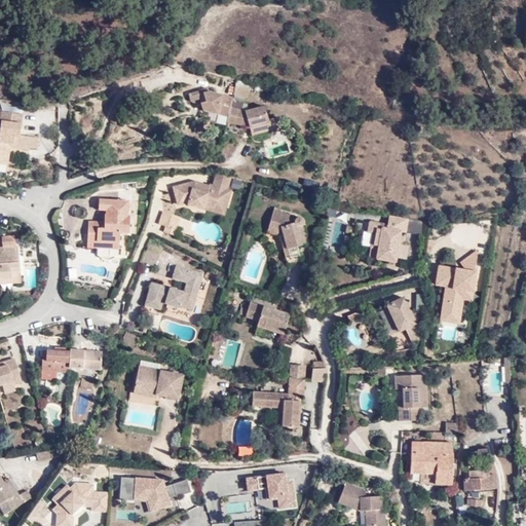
[(236,87),(235,89),(233,98),(233,99),(247,102),(250,90),(236,87)]
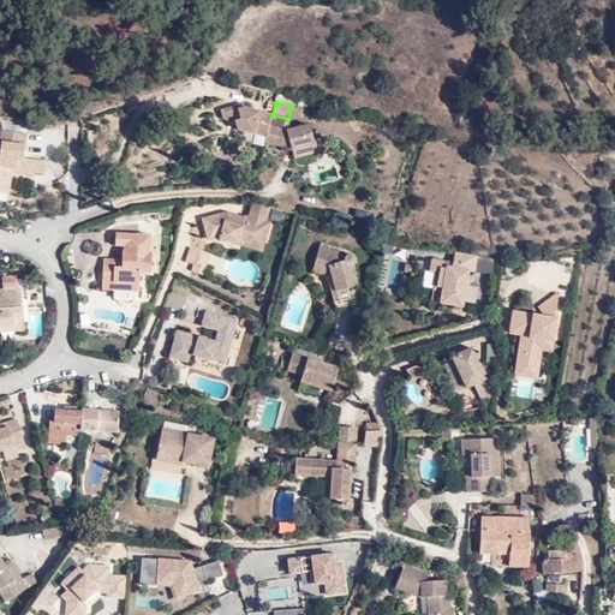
[(266,112),(273,114),(275,105),(268,103),(266,112)]
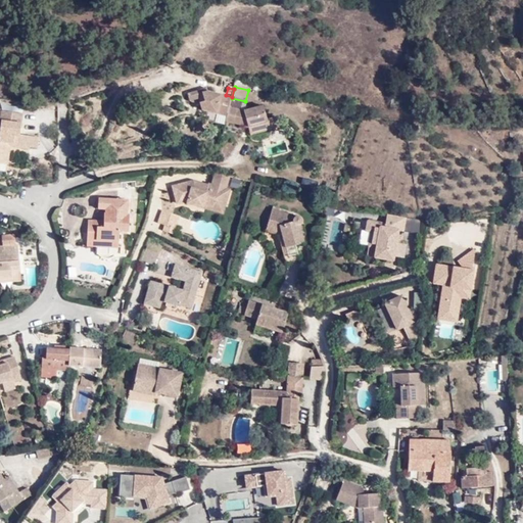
[(224,128),(225,125),(229,108),(230,103),(231,99),(198,92),(187,96),(191,107),(198,105),(200,114),(217,117),(215,126),(224,128)]
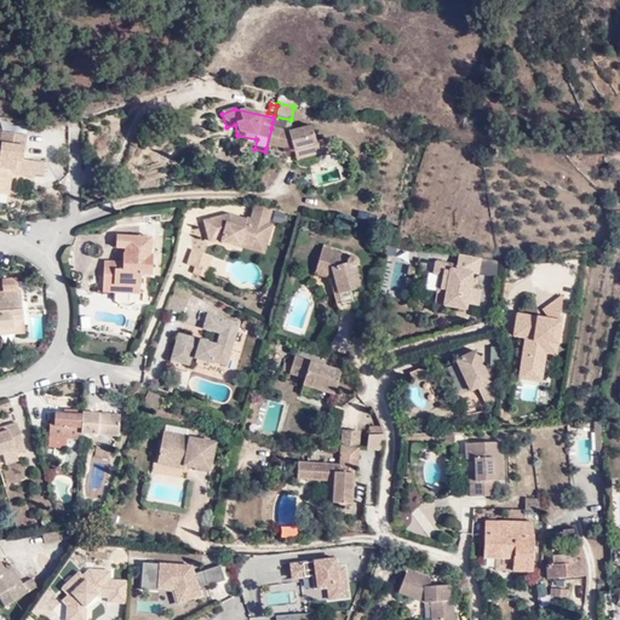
[(273,122),(271,128),(290,133),(291,127),(273,122)]
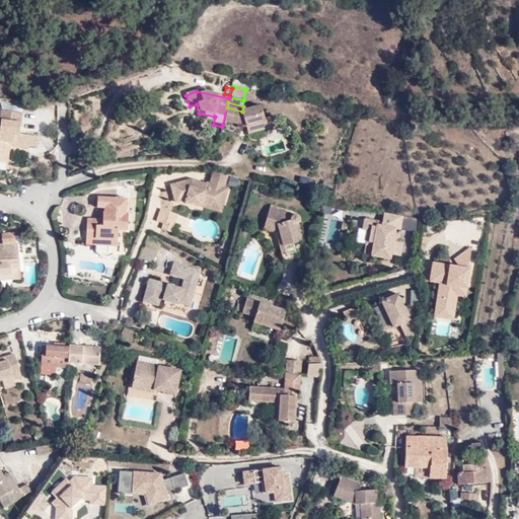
[(242,112),(227,107),(223,124),(246,129),(247,136),(278,130),(275,118),(265,120),(262,107),(242,112)]
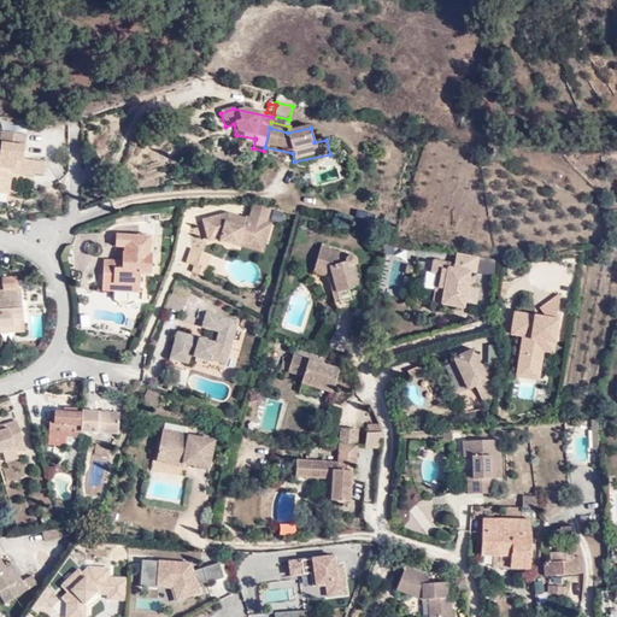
[(0,135),(0,141),(1,142),(0,154),(0,194),(7,195),(9,195),(12,175),(34,178),(34,175),(43,176),(45,163),(23,160),(24,146),(25,135),(0,133),(0,135)]
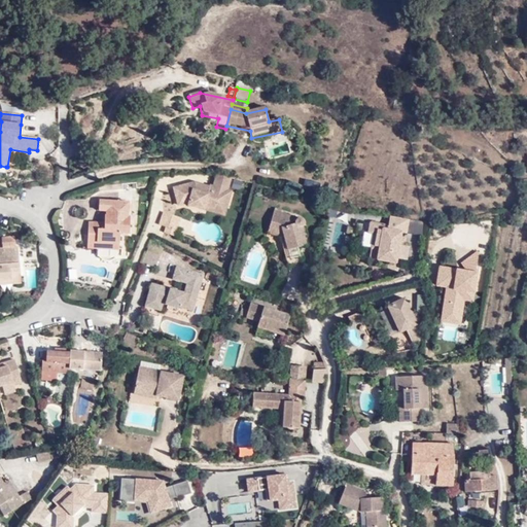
[(230,191),(234,178),(217,174),(212,187),(196,183),(176,190),(190,196),(186,208),(203,213),(206,209),(224,215),(234,194),(230,191)]
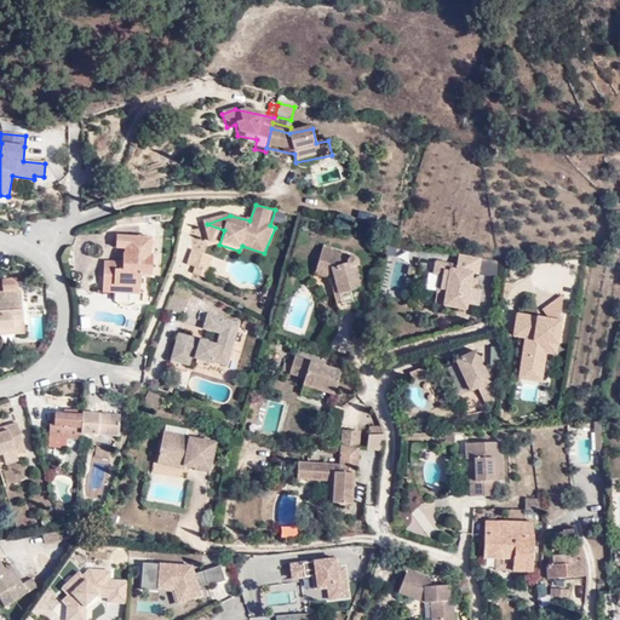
[(103,265),(102,290),(138,292),(139,279),(150,279),(151,258),(141,257),(142,240),(115,237),(115,251),(121,252),(121,267),(103,265)]
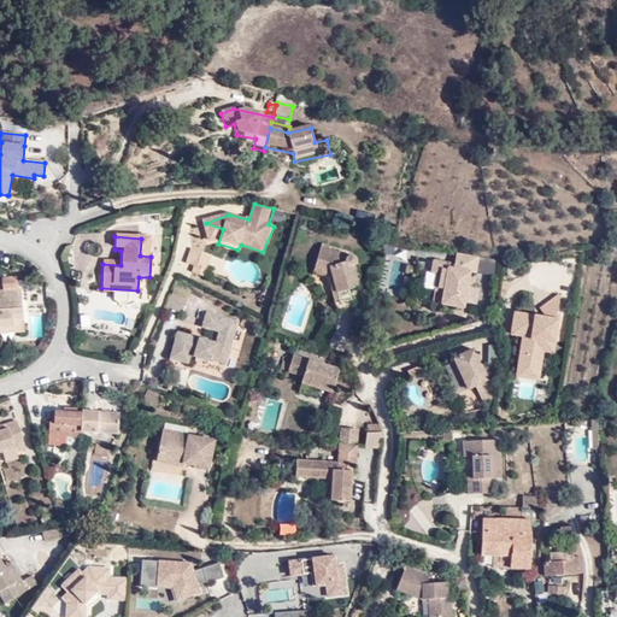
[(151,257),(152,239),(141,239),(140,256),(151,257)]
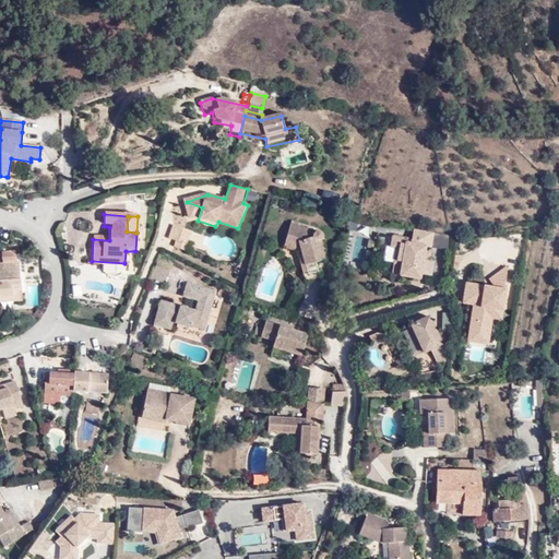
[(329,261),(328,250),(326,241),(328,236),(325,233),(293,224),(287,249),(302,254),(309,283),(323,280),(320,263),(329,261)]
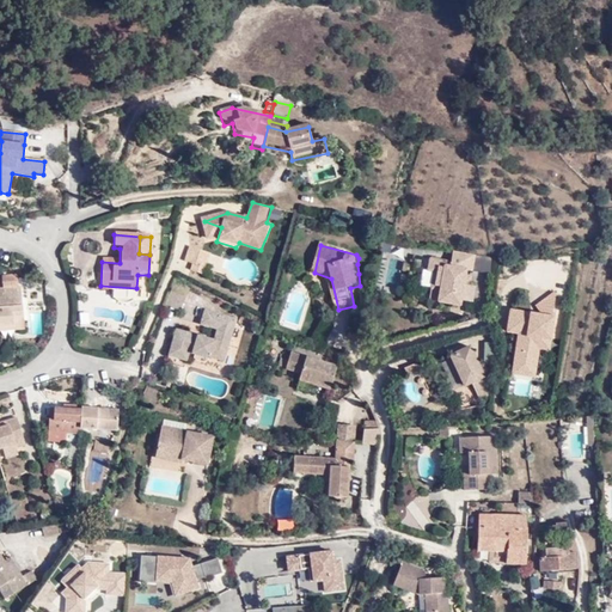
[(473,264),(477,248),(456,245),(453,256),(433,252),(432,264),(438,265),(435,282),(444,283),(442,295),(464,298),(464,293),(475,295),(477,279),(472,279),(466,277),(467,269),(469,263),(473,264)]
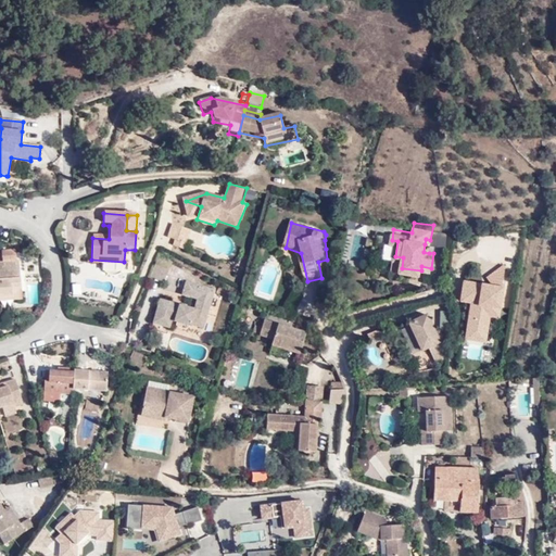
[(447,227),(433,225),(430,240),(447,242),(447,227)]
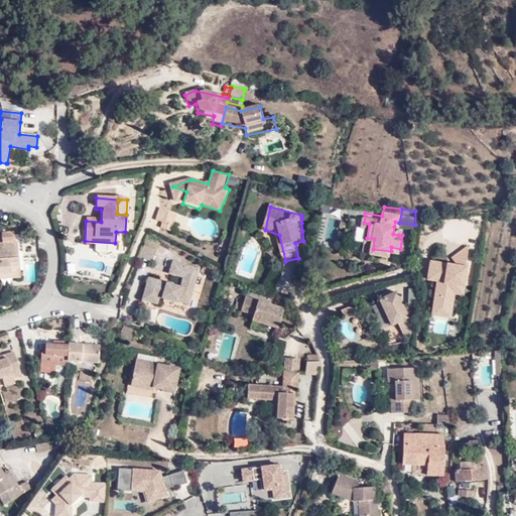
[(160,226),(173,230),(177,217),(159,211),(155,224),(160,226)]
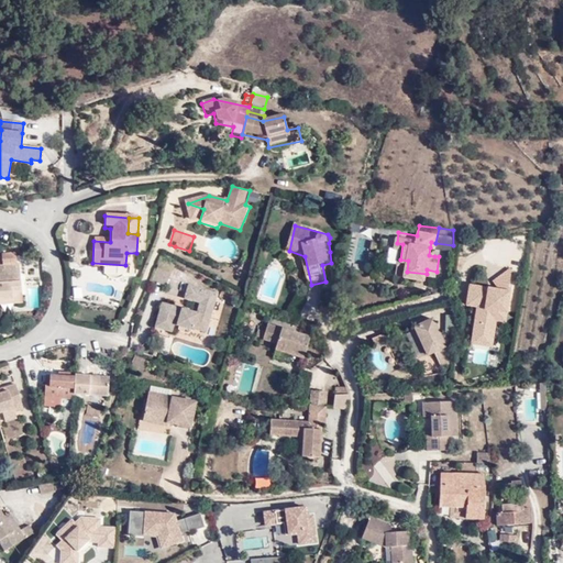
[(174,251),(187,255),(189,251),(175,246),(174,251)]
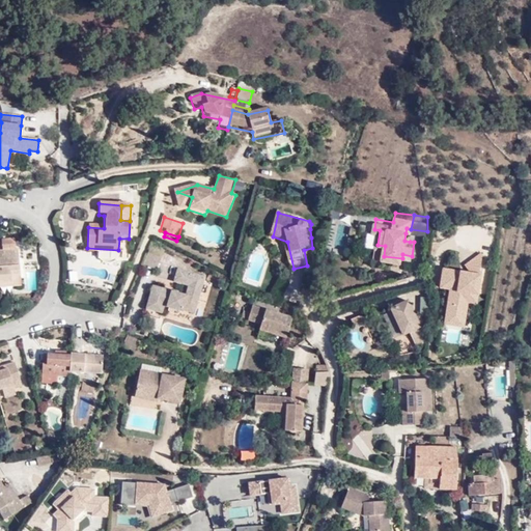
[(0,242),(0,246),(0,251),(14,250),(12,241),(0,242)]
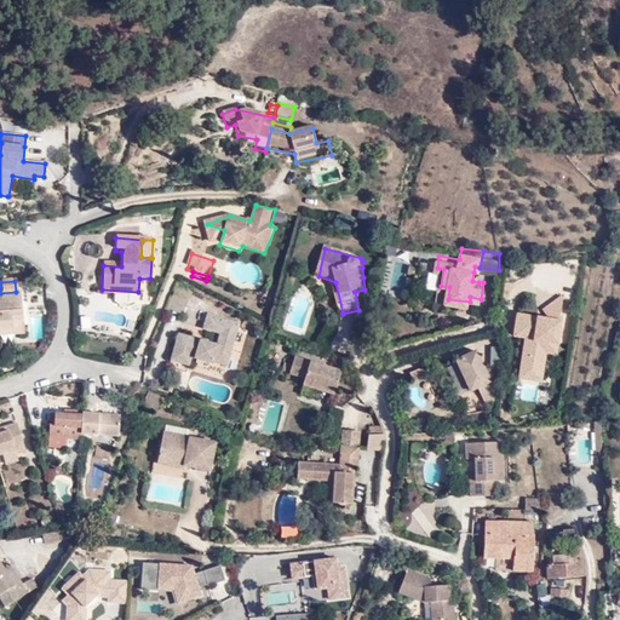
[(449,287),(441,286),(438,298),(448,299),(449,287)]
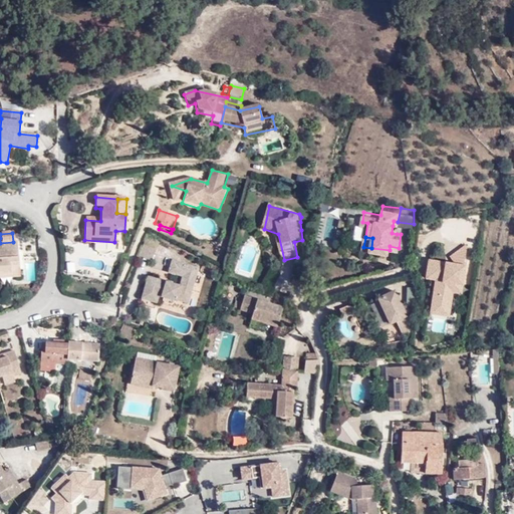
[(0,275),(10,275),(10,270),(19,269),(18,258),(14,259),(14,253),(17,253),(16,242),(13,242),(0,243),(0,242),(0,275)]
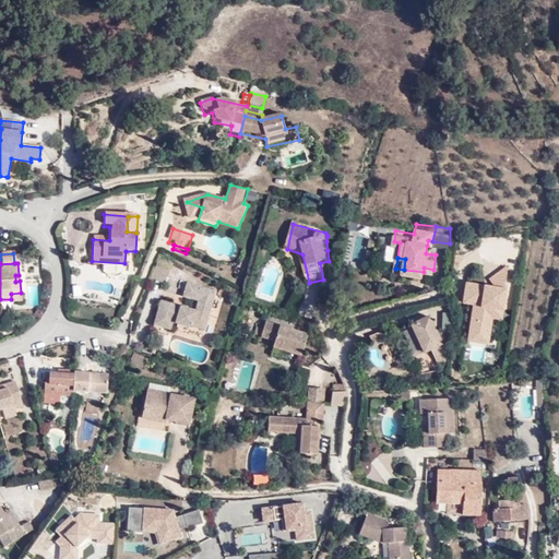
[(163,286),(170,269),(157,263),(149,281),(151,281),(163,286)]
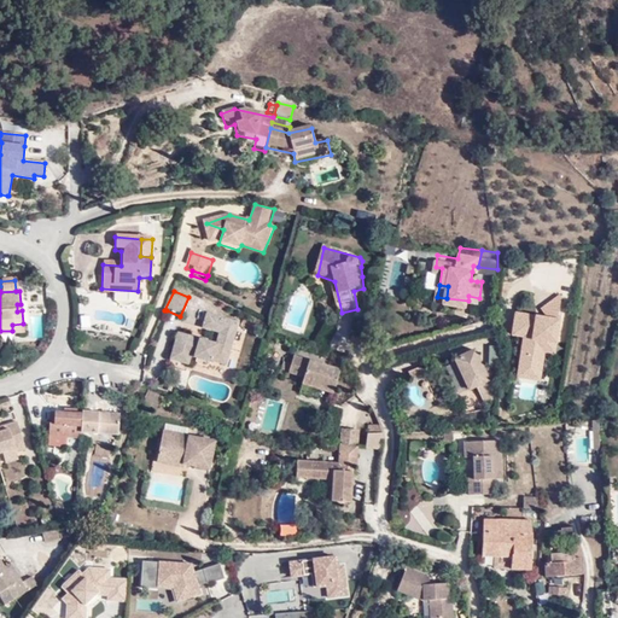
[(519,377),(542,380),(546,354),(553,354),(564,297),(558,296),(543,307),(548,318),(517,314),(512,336),(523,338),(519,377)]
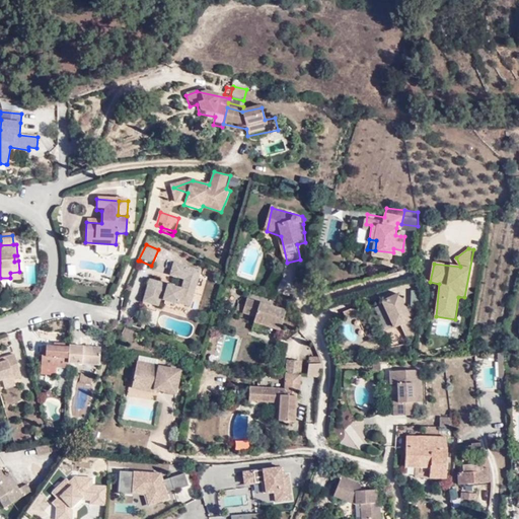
[(177,305),(189,308),(200,273),(171,264),(167,277),(181,281),(178,290),(147,280),(140,303),(157,308),(159,301),(175,306),(177,305)]
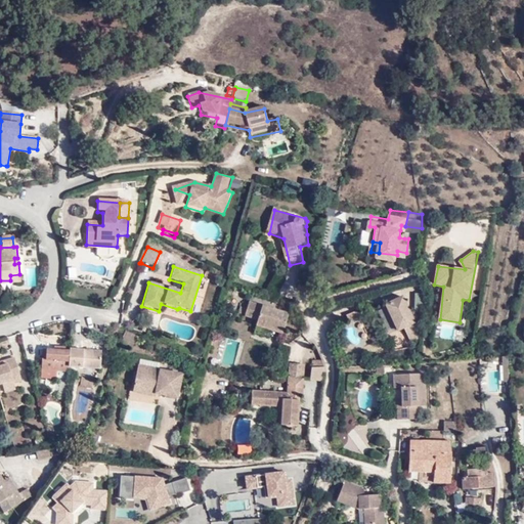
[(0,285),(19,282),(19,274),(10,275),(10,280),(0,280),(0,285)]
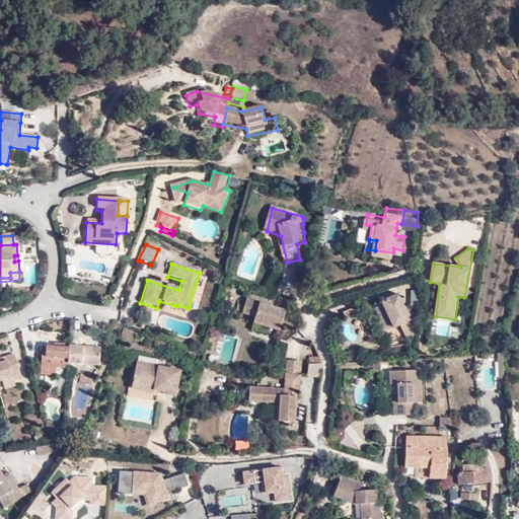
[(423,305),(421,290),(410,291),(411,306),(423,305)]
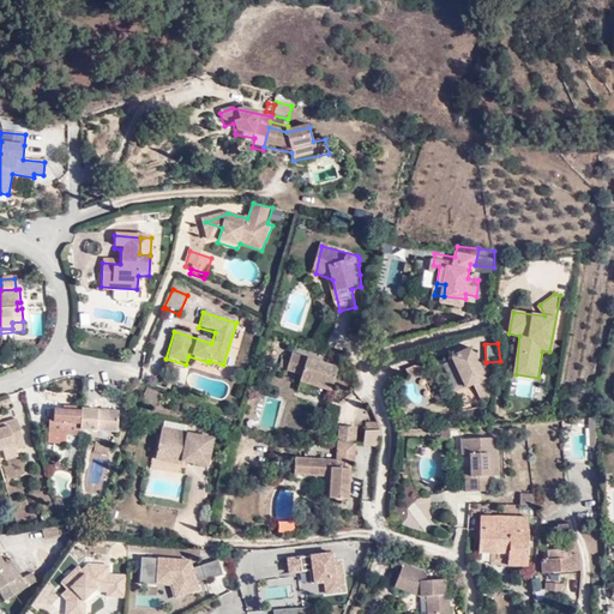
[(471,344),(453,354),(467,384),(473,381),(480,398),(494,392),(471,344)]
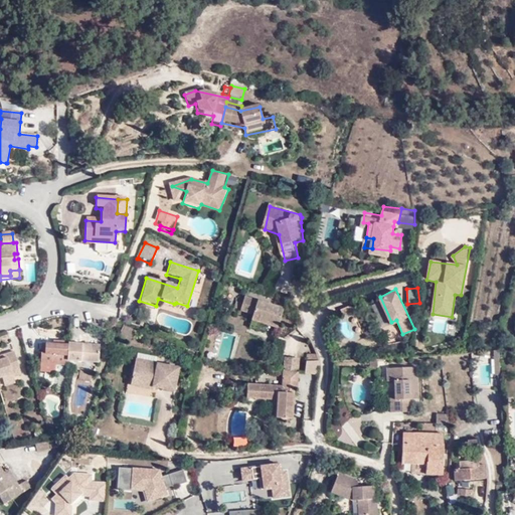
[(251,322),(280,330),(286,309),(247,297),(242,312),(253,317),(251,322)]
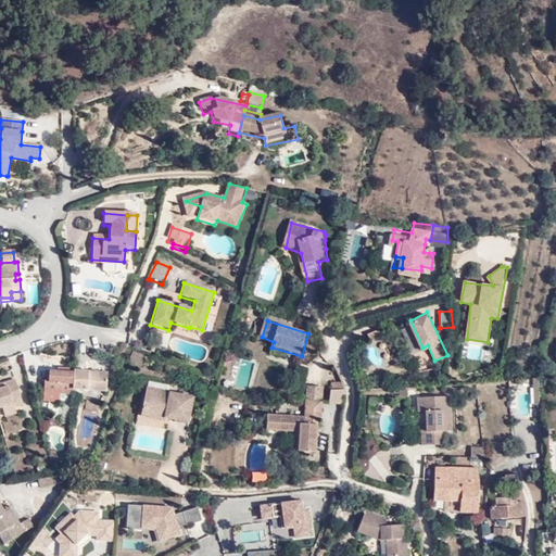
[(380,333),(378,327),(366,331),(369,338),(380,333)]
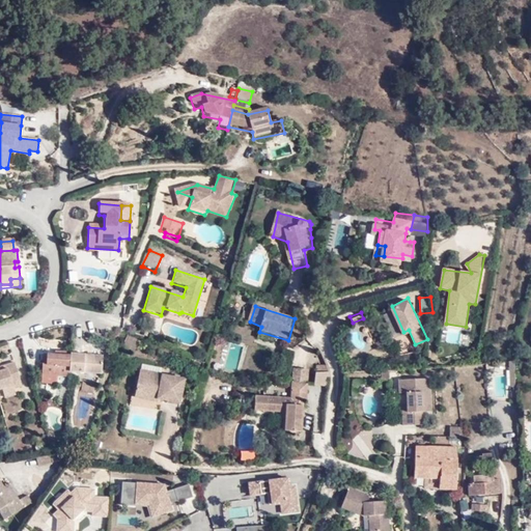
[(384,314),(392,339),(399,337),(391,312),(384,314)]
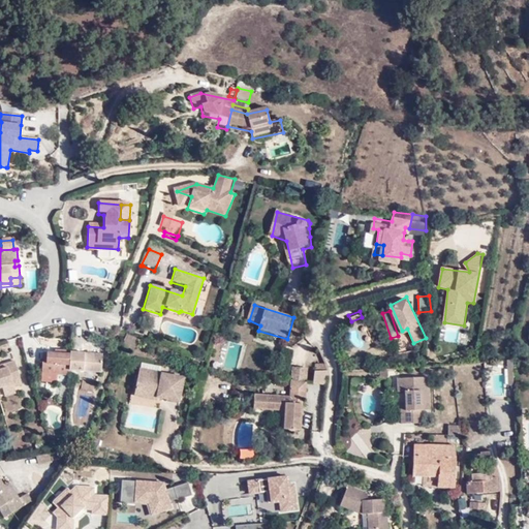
[(141,340),(130,335),(126,345),(136,350),(141,340)]
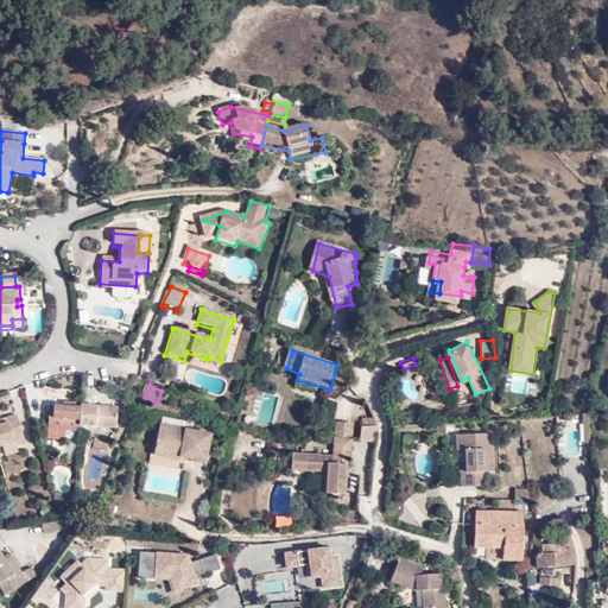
[(455,390),(458,404),(474,400),(470,385),(455,390)]
